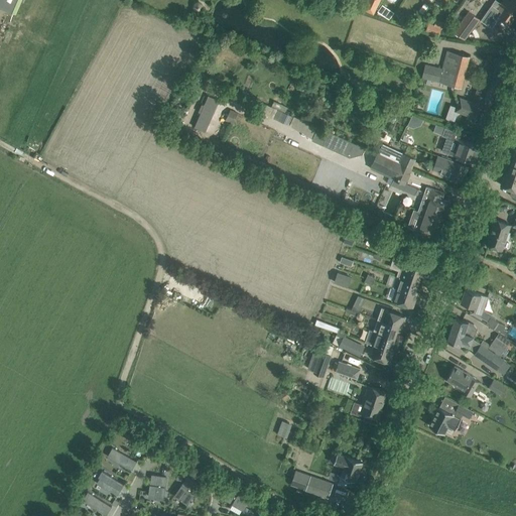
[(0,0),(0,6),(15,13),(20,0),(0,0)]
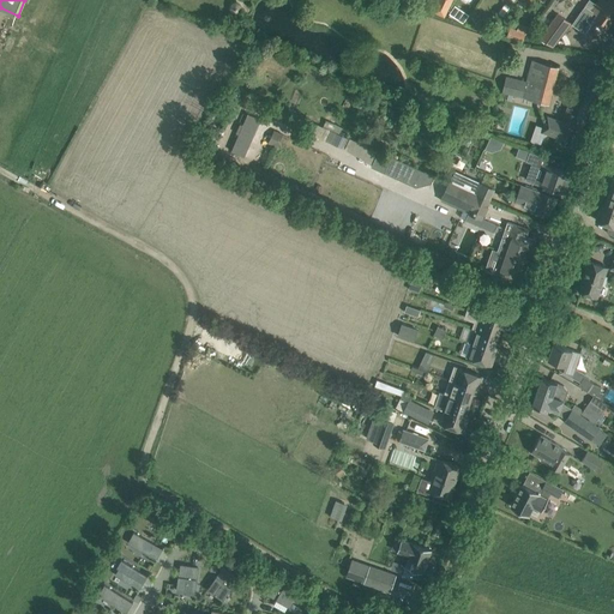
[(446,0),(438,0),(433,12),(444,17),(451,2),(446,0)]
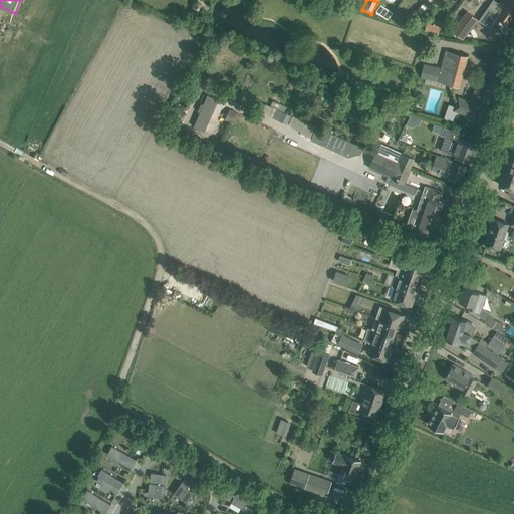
[(490,4),(479,20),(490,28),(492,24),(498,16),(508,23),(513,13),(513,0),(508,0),(507,0),(501,0),(499,3),(495,8),(490,4)]
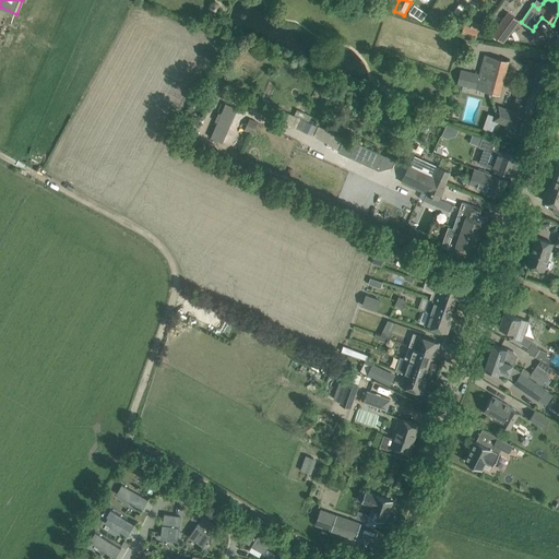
[(414,4),(408,13),(416,18),(421,9),(414,4)]
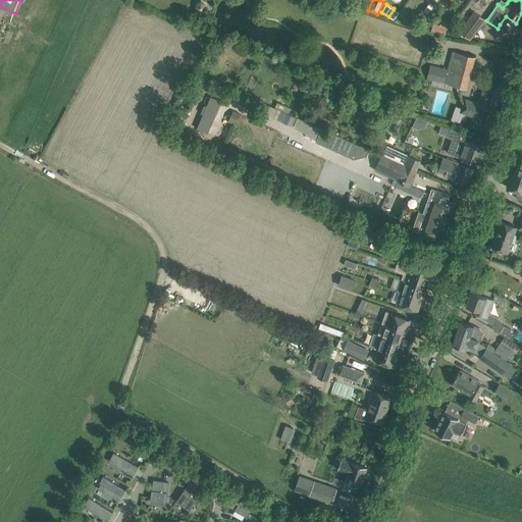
[(459,32),(470,40),(485,19),(474,11),(459,32)]
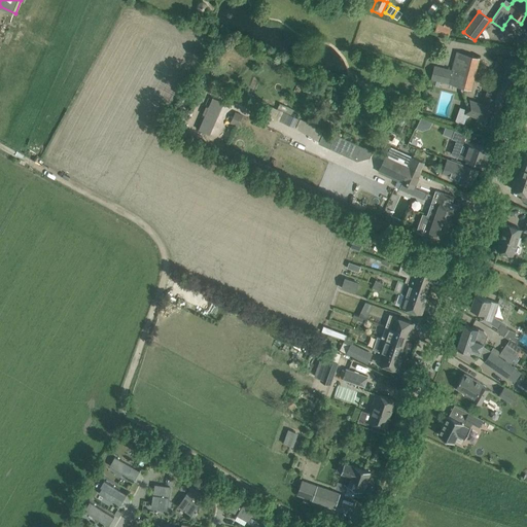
[(13,28),(20,15),(13,13),(8,25),(13,28)]
